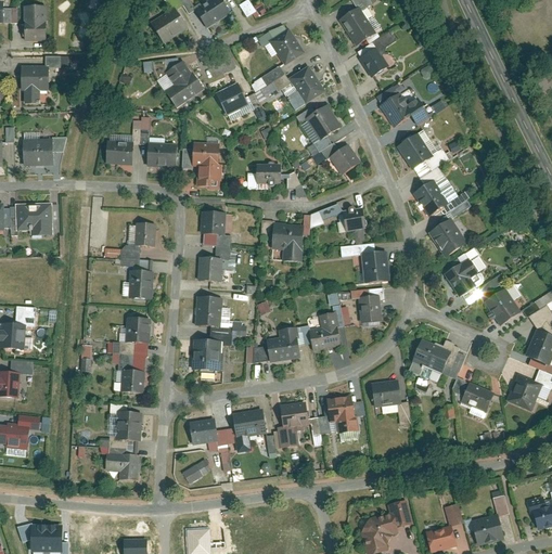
[(178,0),(187,15),(195,10),(189,0),(178,0)]
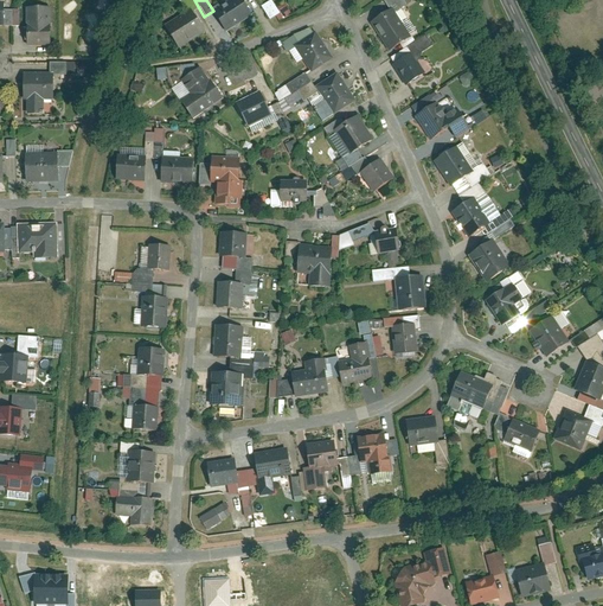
[(231,0),(213,11),(224,31),(251,14),(243,0),(231,0)]
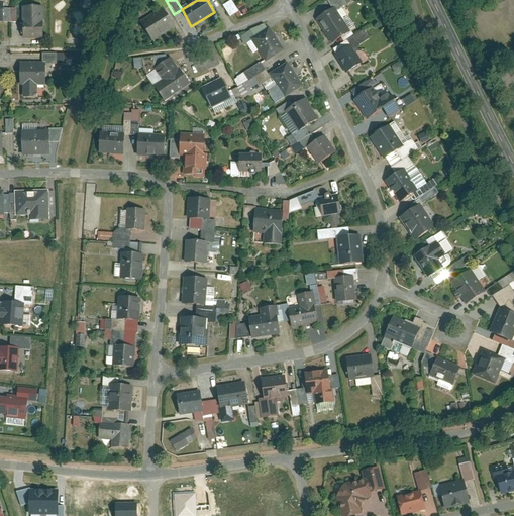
[(227,0),(221,4),(228,15),(237,10),(231,0),(227,0)]
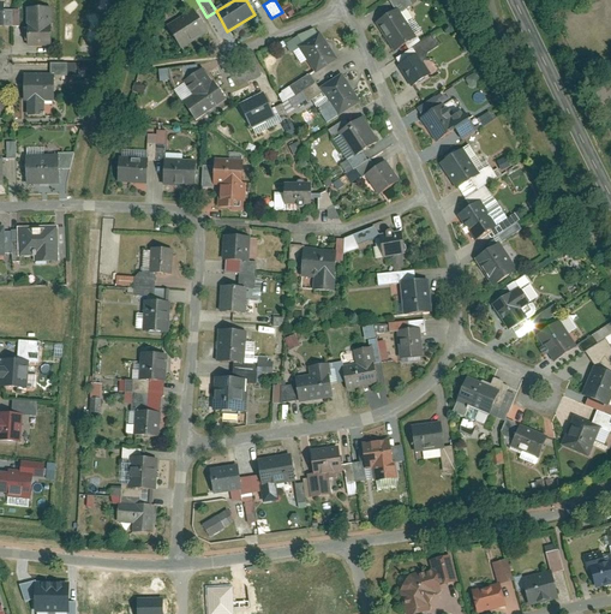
[(389,0),(394,9),(375,21),(393,49),(415,35),(411,28),(415,24),(405,7),(415,0),(389,0)]
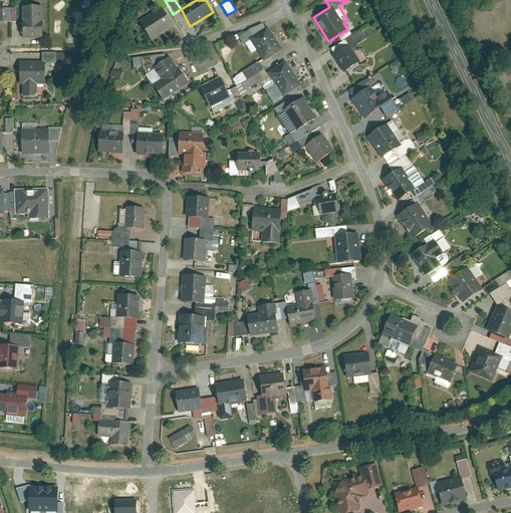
[(353,2),(347,5),(351,11),(356,8),(353,2)]
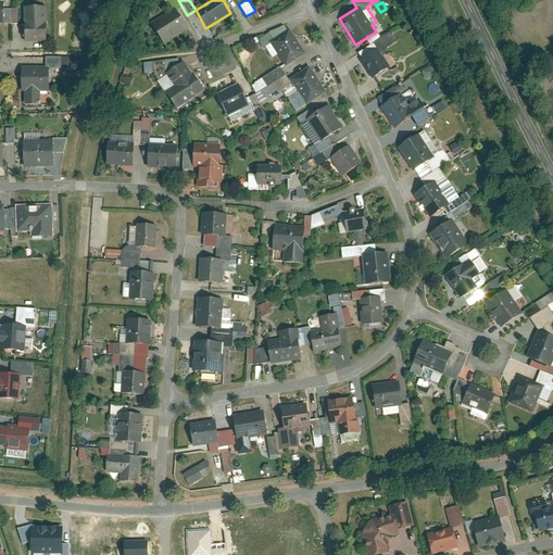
[(45,5),(23,5),(23,39),(45,39),(45,5)]
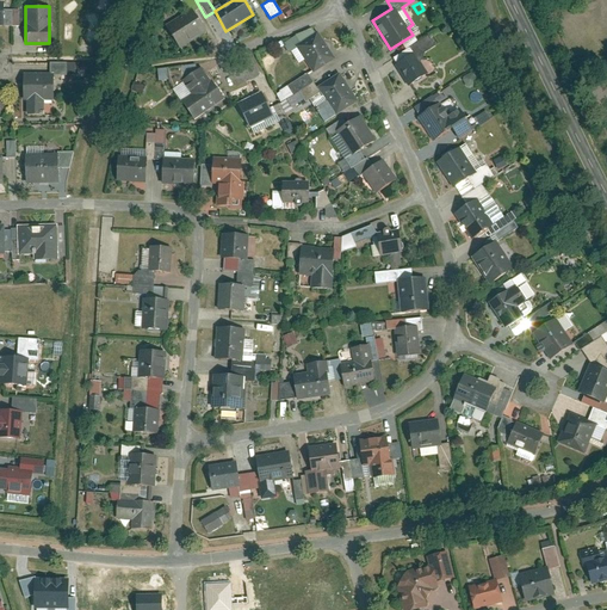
[(191,8),(163,25),(178,48),(204,31),(191,8)]
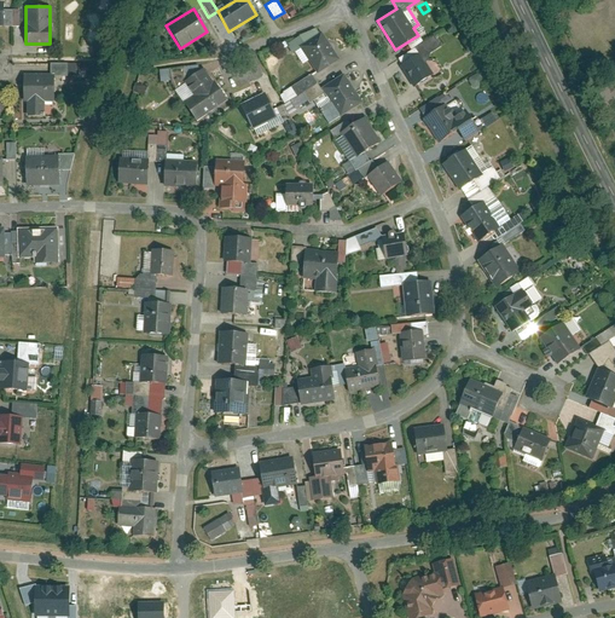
[(18,24),(18,10),(3,10),(3,24),(18,24)]
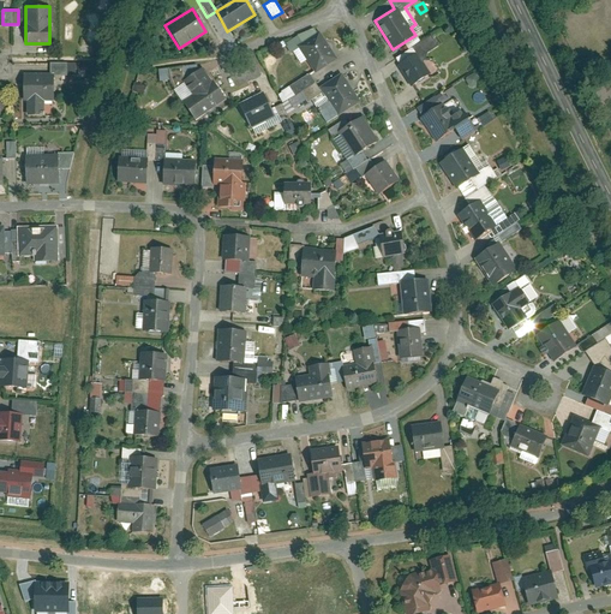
[(318,30),(297,45),(315,71),(335,58),(318,30)]
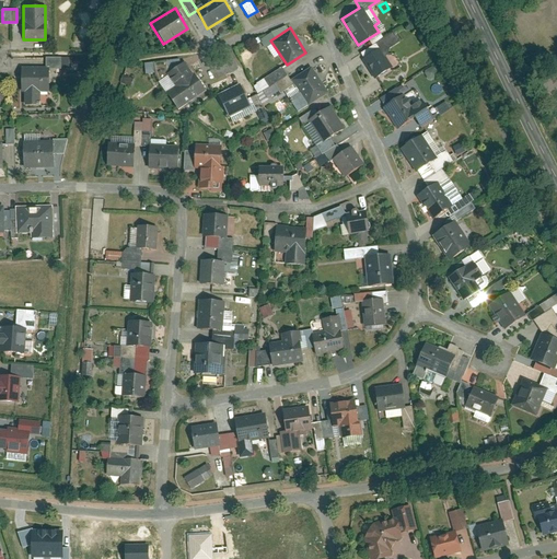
[(393,31),(358,50),(374,77),(392,67),(384,54),(389,50),(386,47),(398,39),(393,31)]
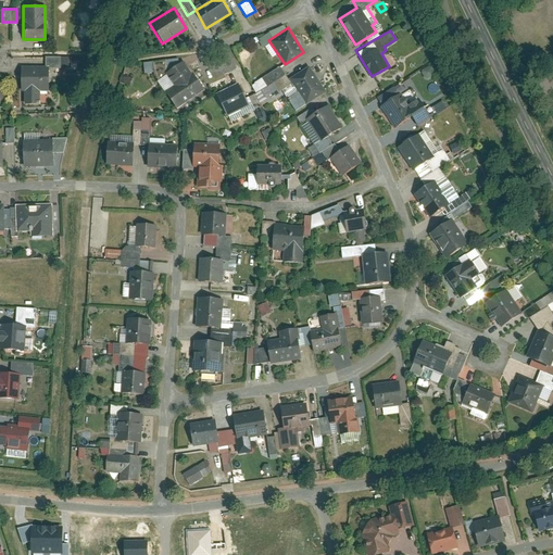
[(67,74),(66,55),(48,55),(48,65),(48,74),(67,74)]
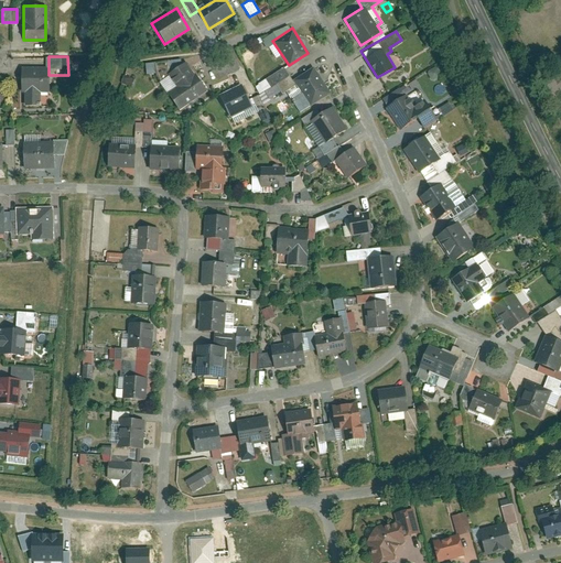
[(206,90),(186,61),(169,73),(177,85),(169,90),(180,108),(206,90)]
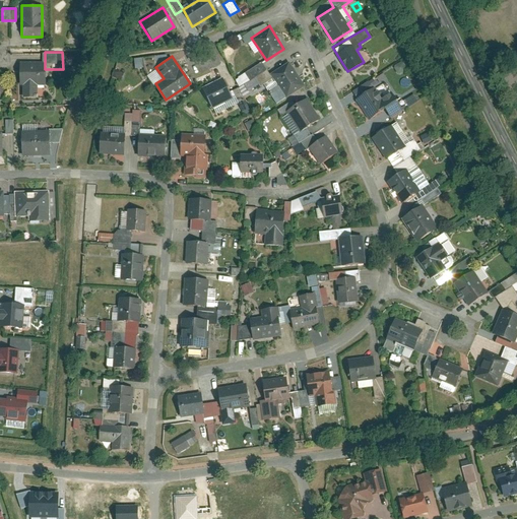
[(45,61),(19,61),(19,83),(23,83),(23,95),(35,94),(35,83),(45,83),(45,69),(45,61)]
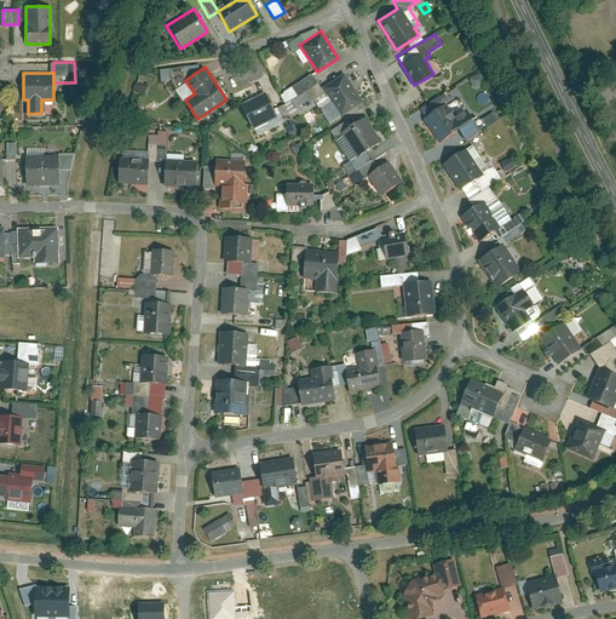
[(311,73),(293,86),(305,104),(323,92),(311,73)]
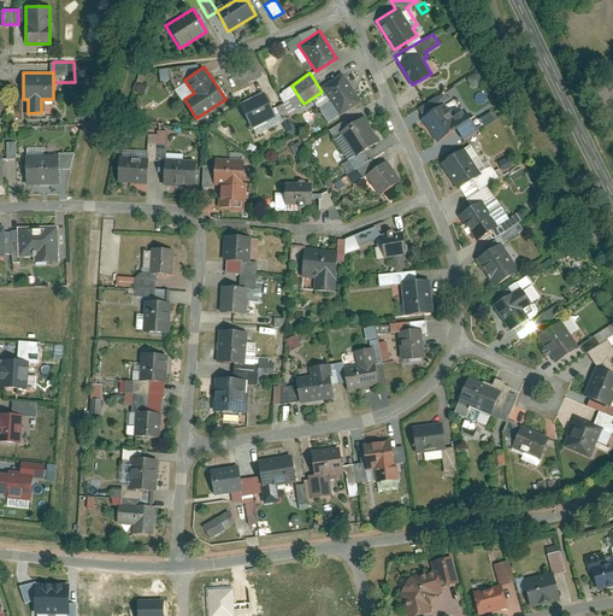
[(342,72),(320,86),(340,115),(360,100),(342,72)]
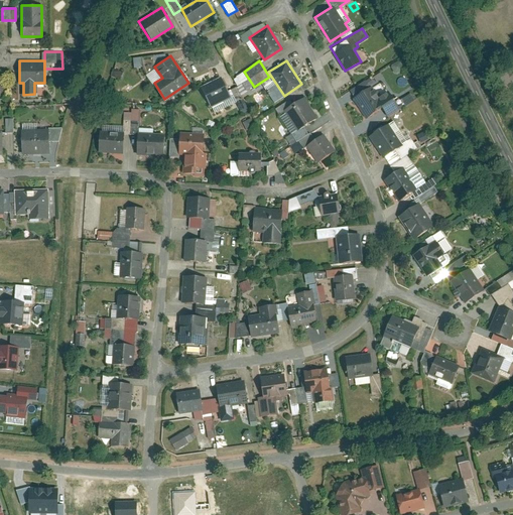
[(222,76),(201,86),(211,106),(232,95),(222,76)]
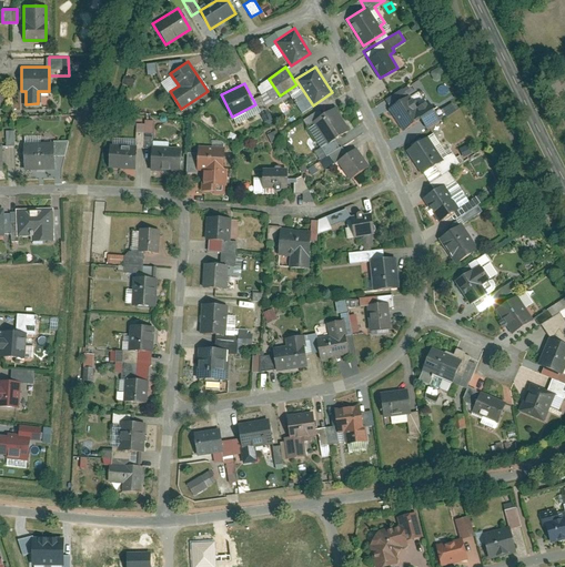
[(406,84),(383,98),(402,129),(421,118),(426,127),(441,119),(425,93),(421,97),(423,100),(415,104),(409,93),(411,92),(406,84)]
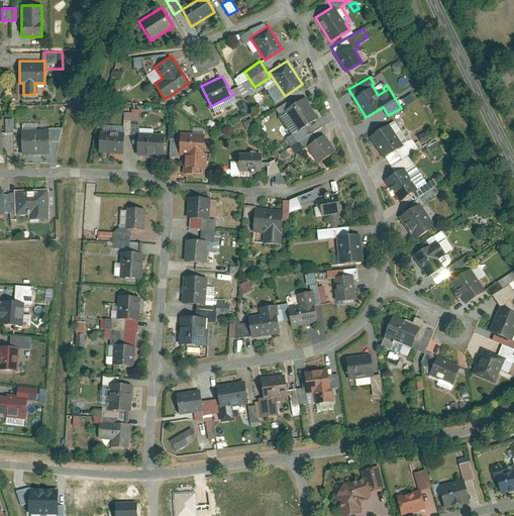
[(400,98),(405,105),(415,99),(410,91),(400,98)]
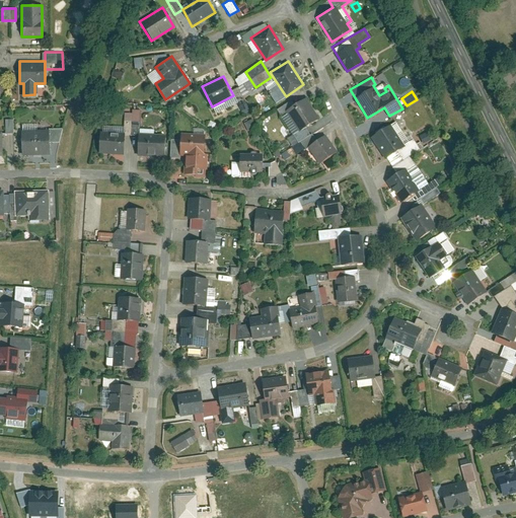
[(305,97),(286,109),(299,130),(318,118),(305,97)]
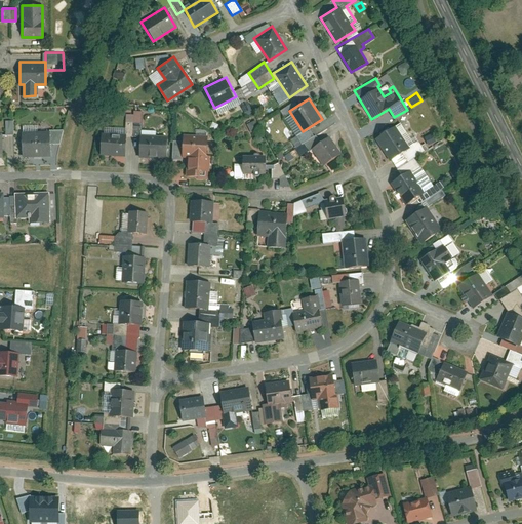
[(12,120),(4,120),(5,133),(13,133),(12,120)]
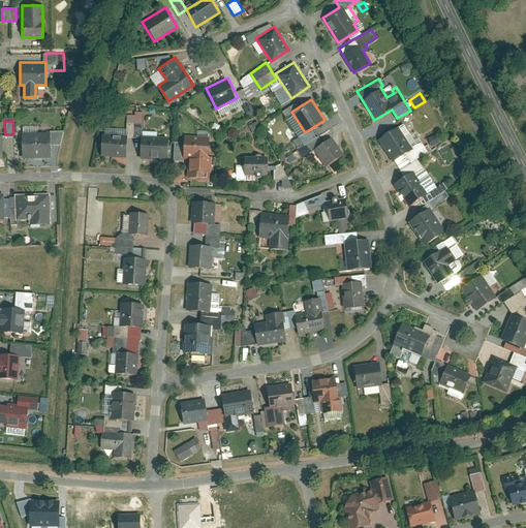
[(140,134),(141,123),(126,122),(126,135),(126,136),(140,137),(140,134)]
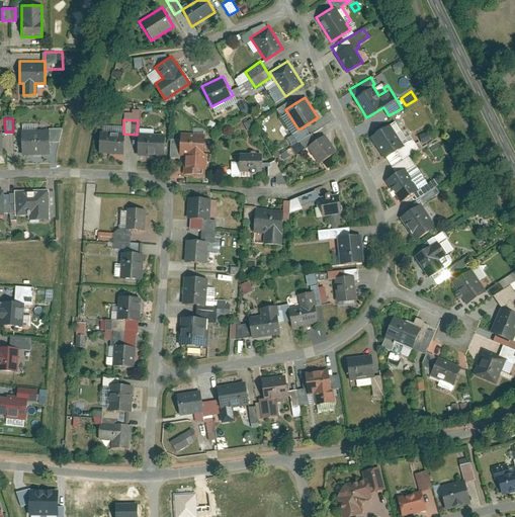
[(411,137),(402,142),(390,122),(369,136),(383,157),(396,149),(402,158),(418,148),(411,137)]
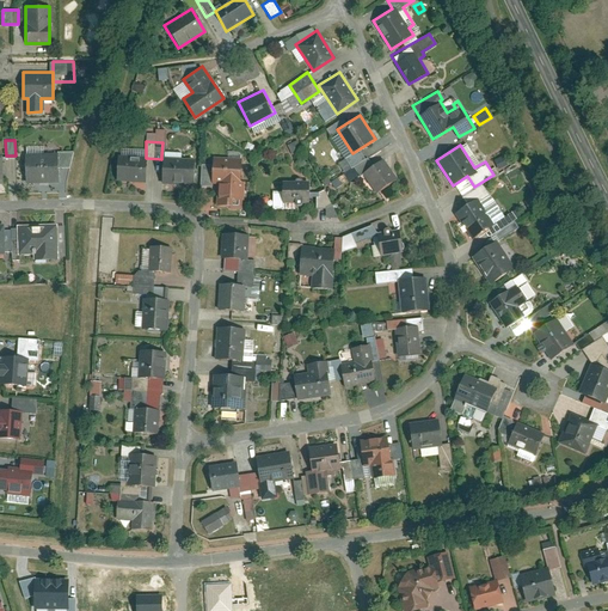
[(69,166),(72,150),(55,151),(56,153),(56,167),(69,166)]
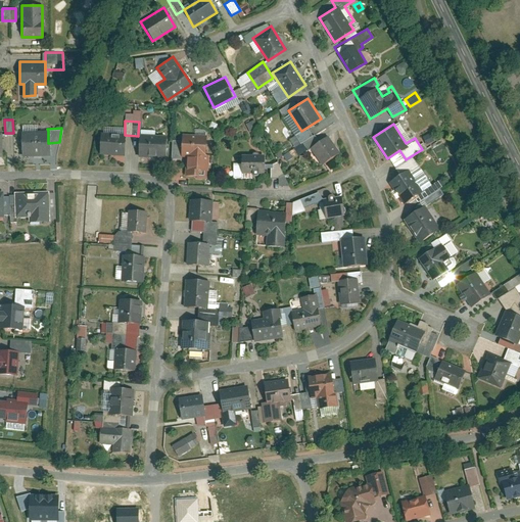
[(421,135),(426,144),(435,139),(430,130),(421,135)]
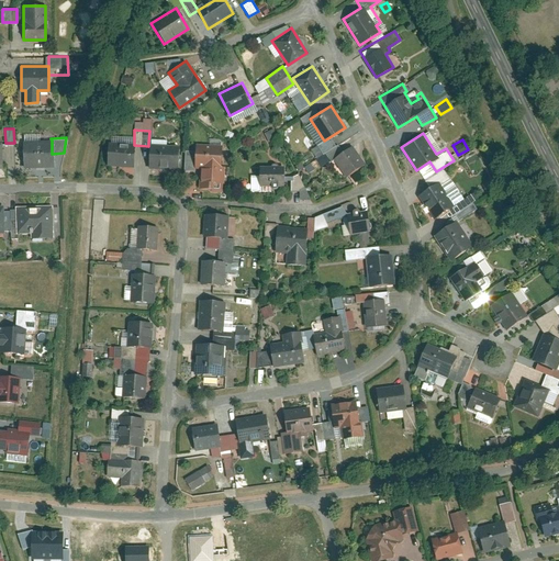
[(52,141),(23,142),(23,166),(52,165),(52,154),(52,141)]
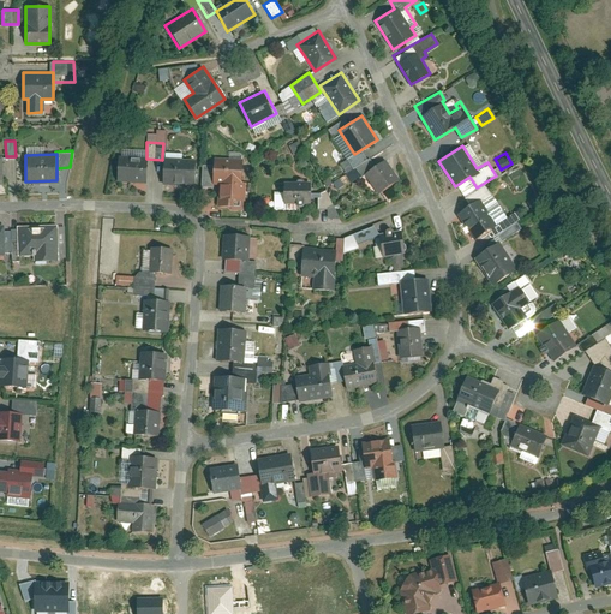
[(147,158),(119,156),(118,180),(145,182),(147,159),(147,158)]
